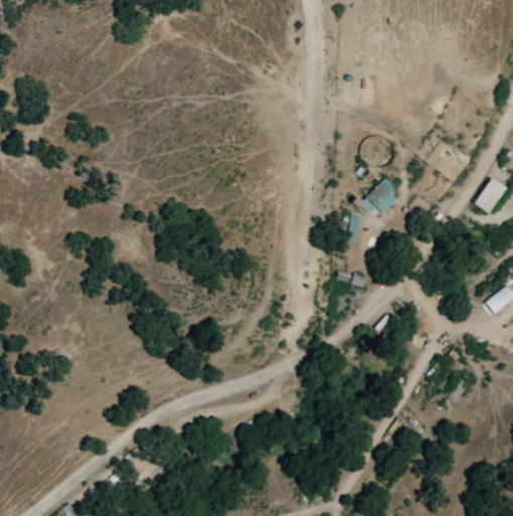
[(512,152),(507,151),(503,166),(512,169),(512,152)]
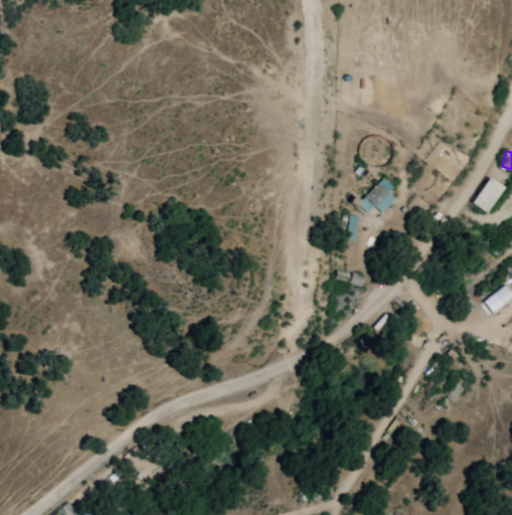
[(489,213),(506,187),(491,177),(474,203),(489,213)]
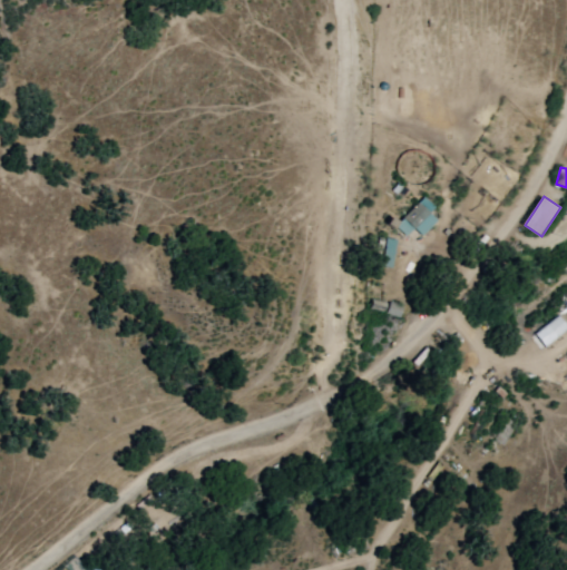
[(417,228),(424,235),(440,220),(431,212),(437,207),(427,197),(397,225),(408,237),(417,228)]
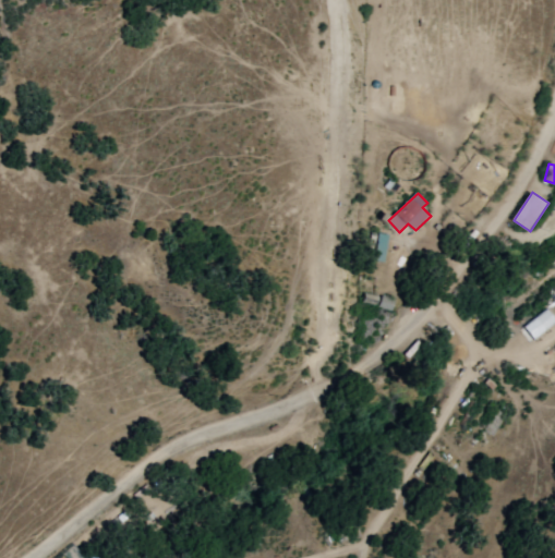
[(387,263),(390,234),(379,233),(375,261),(387,263)]
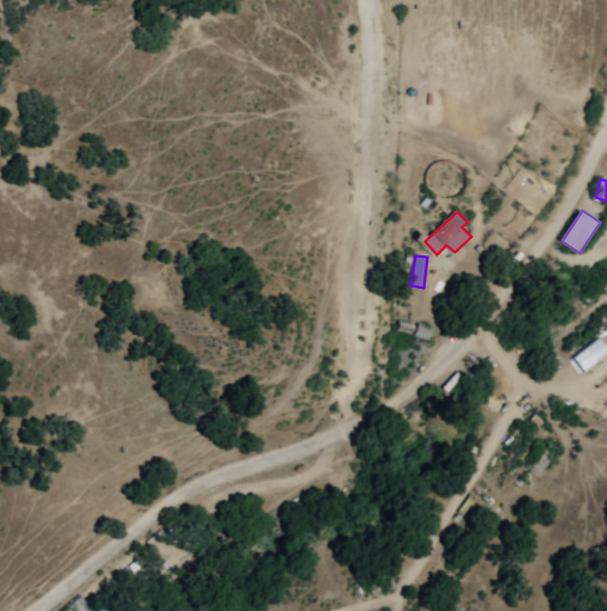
[(398,332),(431,338),(433,327),(400,321),(398,332)]
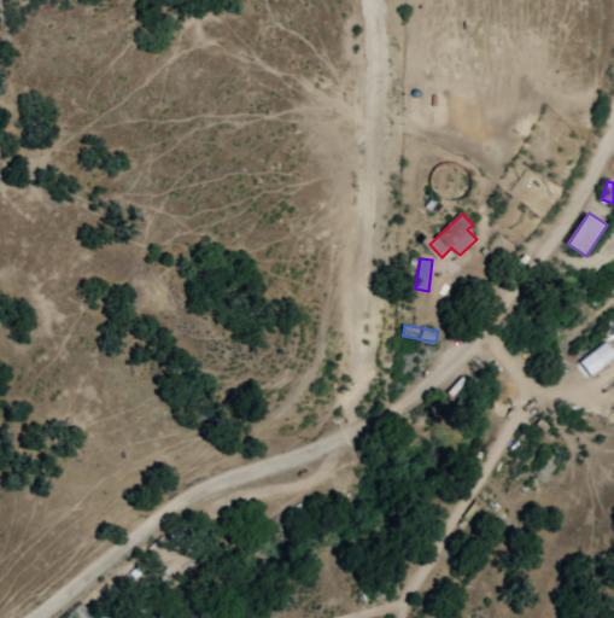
[(613,349),(607,342),(589,356),(600,371),(613,360),(613,349)]
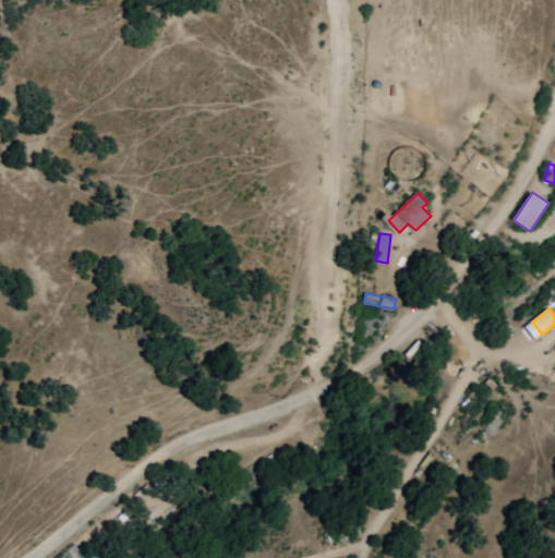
[(504,413),(494,409),(486,433),(496,436),(504,413)]
